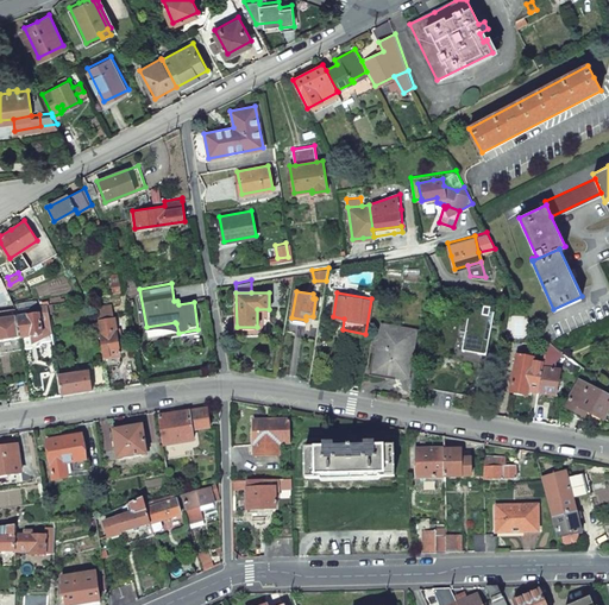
[(32,338),(43,336),(42,332),(52,331),(48,303),(16,308),(17,315),(20,335),(32,334),(32,338)]
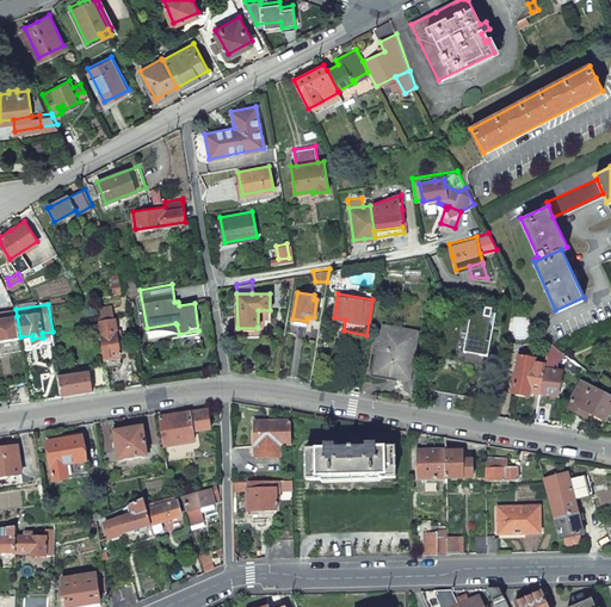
[(487,355),(495,311),(491,311),(492,308),(485,305),(483,309),(470,308),(463,351),(487,355)]
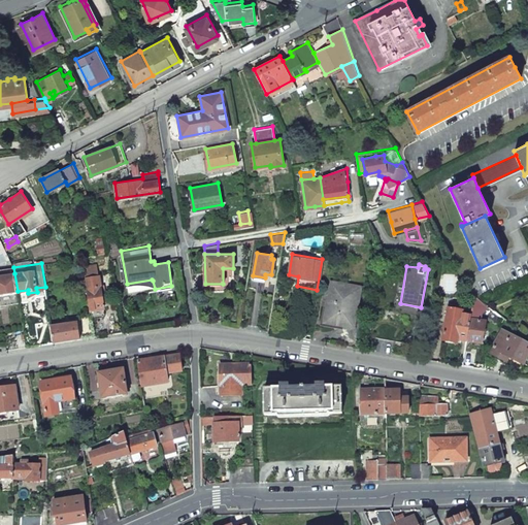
[(86,277),(98,275),(96,266),(84,268),(86,277)]
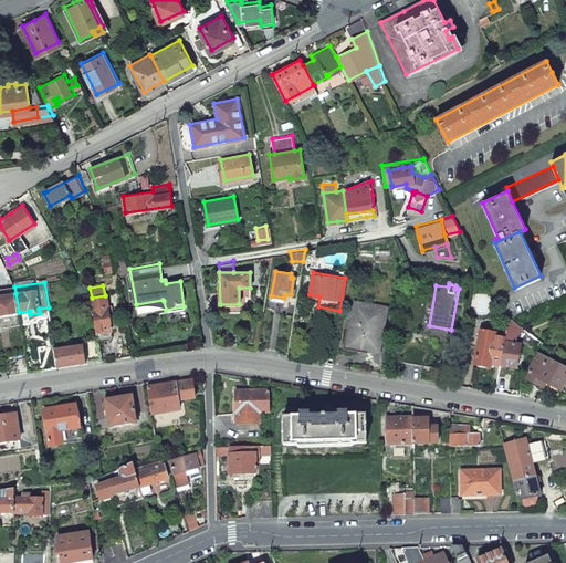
[(16,293),(0,294),(0,314),(19,312),(16,293)]
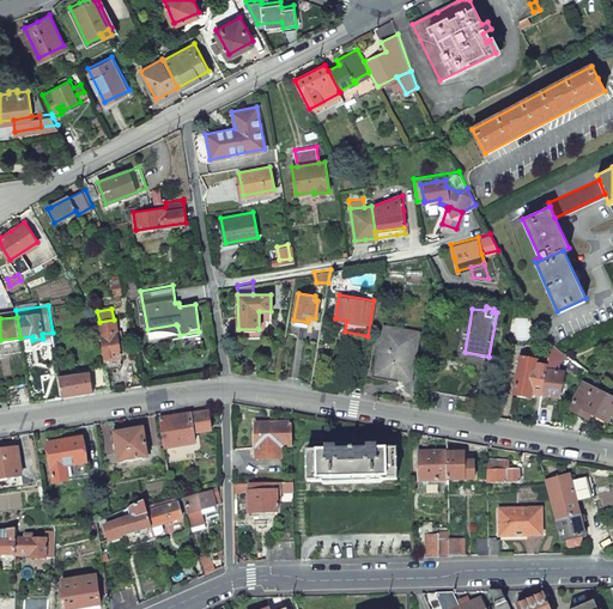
[(114,320),(99,322),(102,336),(116,334),(114,320)]
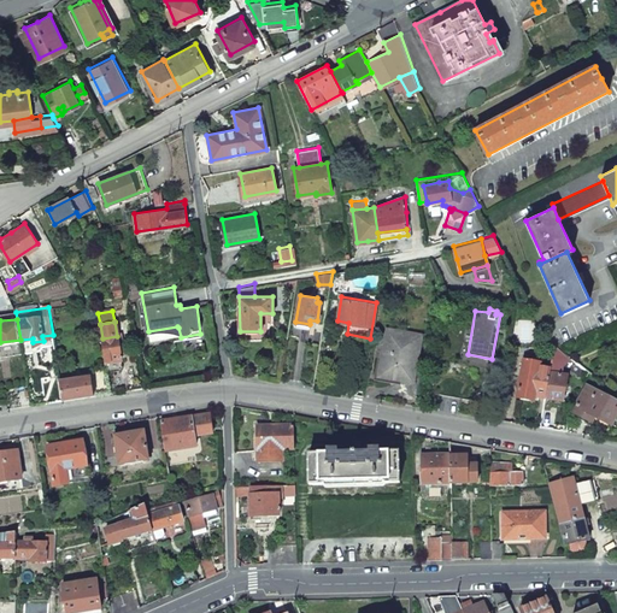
[(421,334),(387,328),(378,375),(412,381),(421,334)]
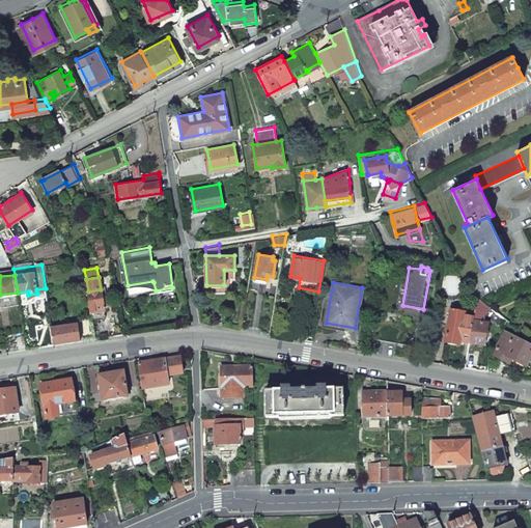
[(20,303),(32,301),(34,299),(36,297),(47,295),(46,288),(36,289),(37,294),(28,295),(28,292),(18,293),(20,303)]
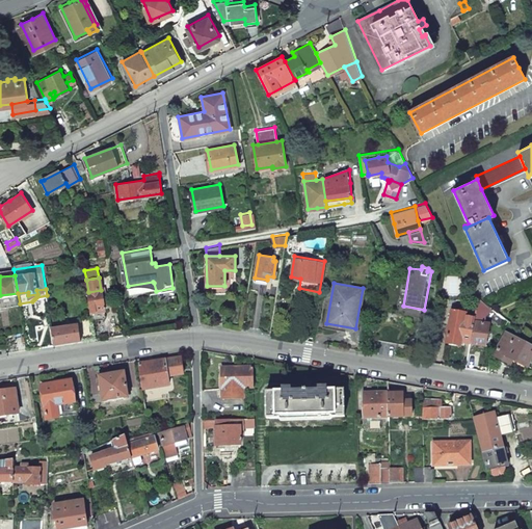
[(88,292),(91,312),(97,311),(104,310),(104,306),(107,306),(105,290),(101,290),(88,292)]
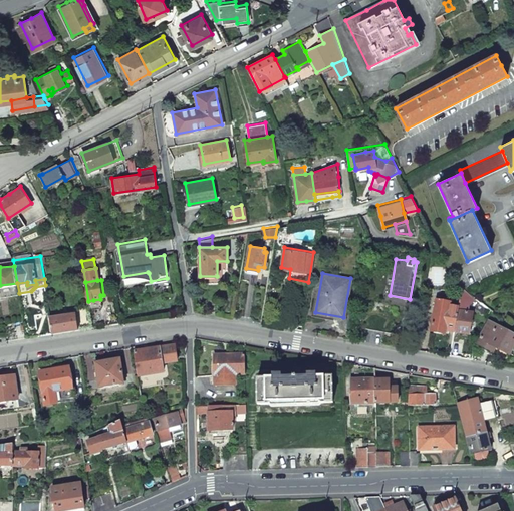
[(0,295),(19,293),(17,283),(0,285),(0,295)]
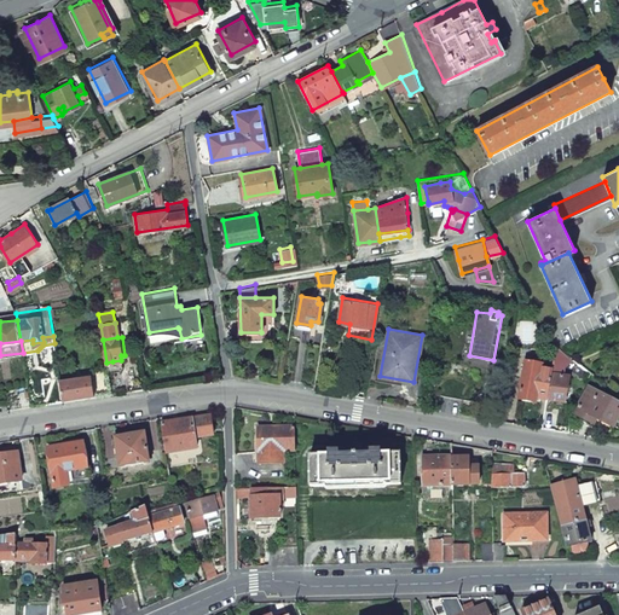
[(467,365),(492,370),(493,360),(469,355),(467,365)]
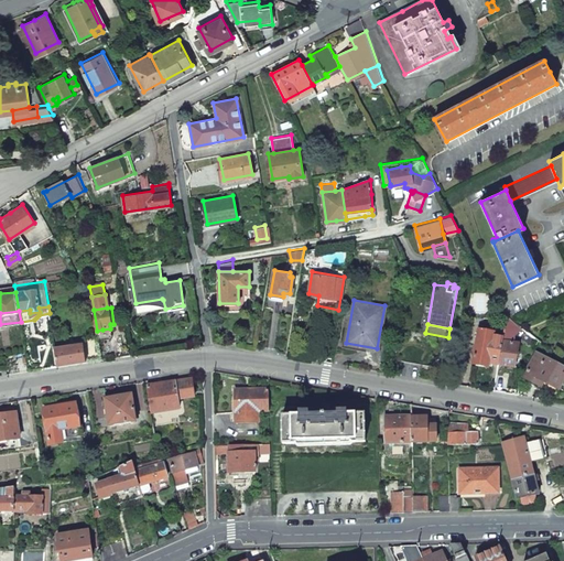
[(502,337),(502,335),(492,334),(492,330),(478,327),(473,362),(487,364),(488,359),(498,360),(502,337)]
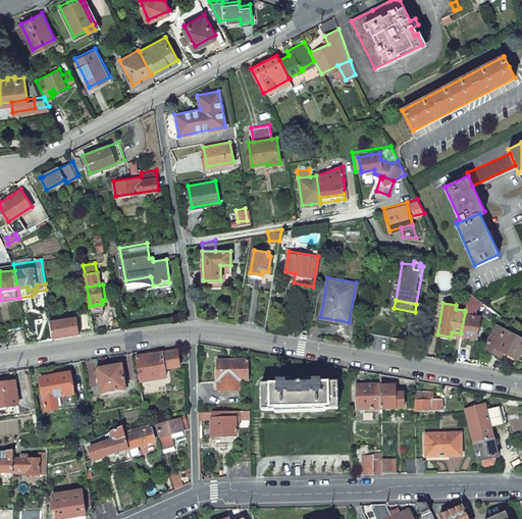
[(103,309),(106,329),(110,328),(114,327),(111,308),(103,309)]
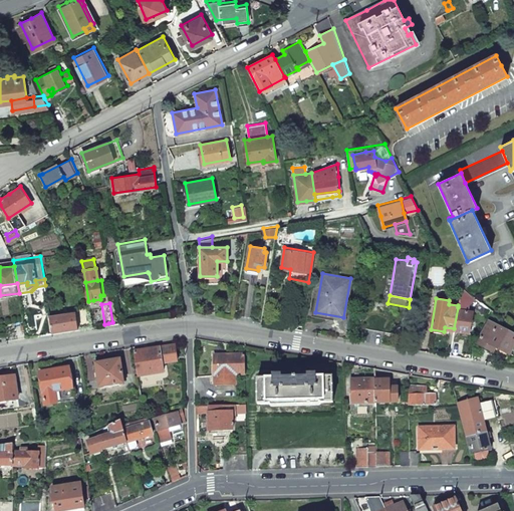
[(458,307),(454,328),(468,330),(472,309),(458,307)]
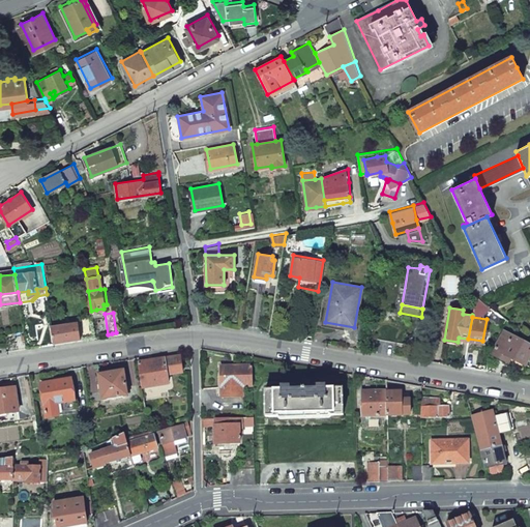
[(95,335),(92,320),(92,318),(79,320),(82,338),(95,335)]
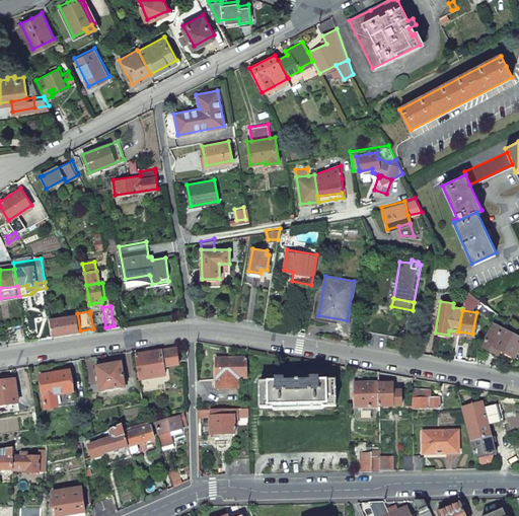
[(50,318),(50,313),(34,315),(38,332),(52,329),(50,318)]
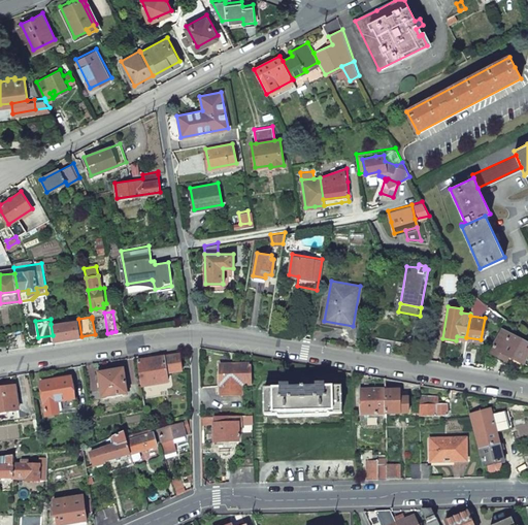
[(76,337),(81,336),(78,319),(51,324),(54,340),(76,337)]
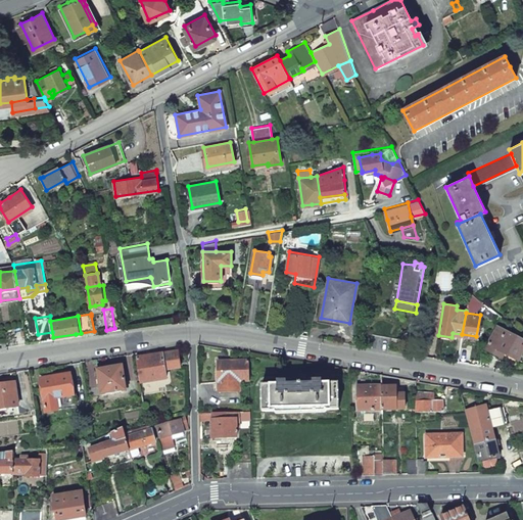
[(384,334),(389,335),(392,319),(374,316),(371,332),(384,334)]
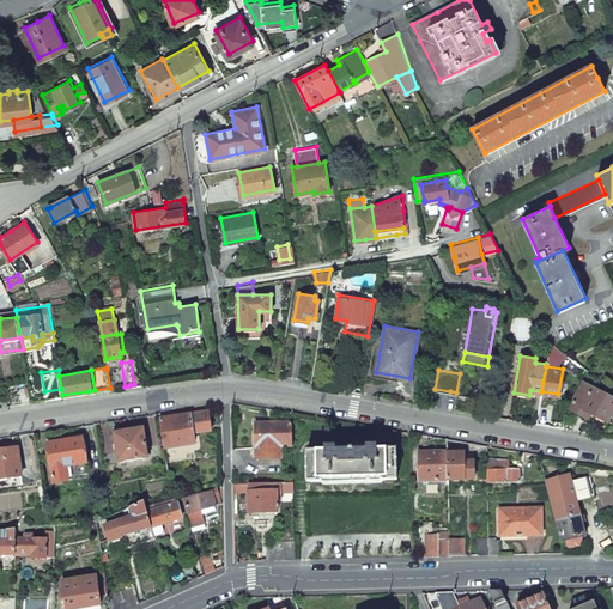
[(607,420),(612,407),(612,396),(582,381),(569,406),(594,420),(598,414),(607,420)]
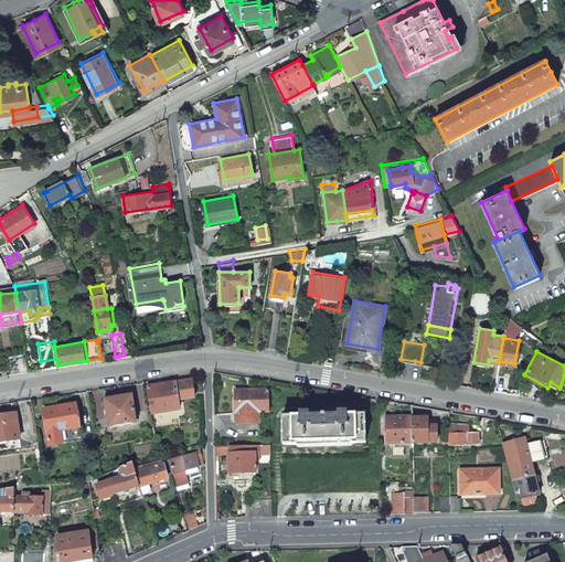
[(164,381),(147,383),(151,411),(180,406),(178,396),(194,394),(192,377),(164,381)]
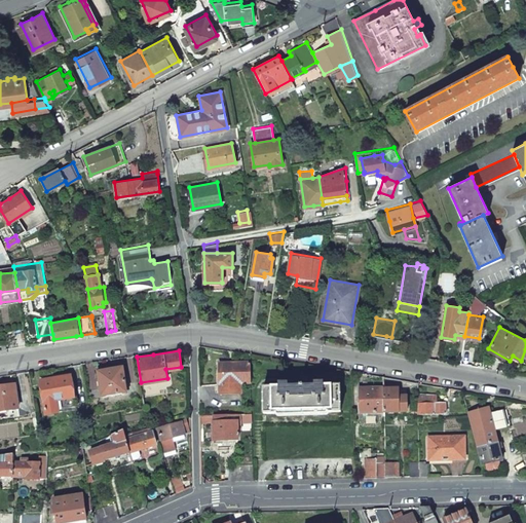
[(250,360),(220,361),(220,391),(240,391),(240,381),(250,380),(250,360)]
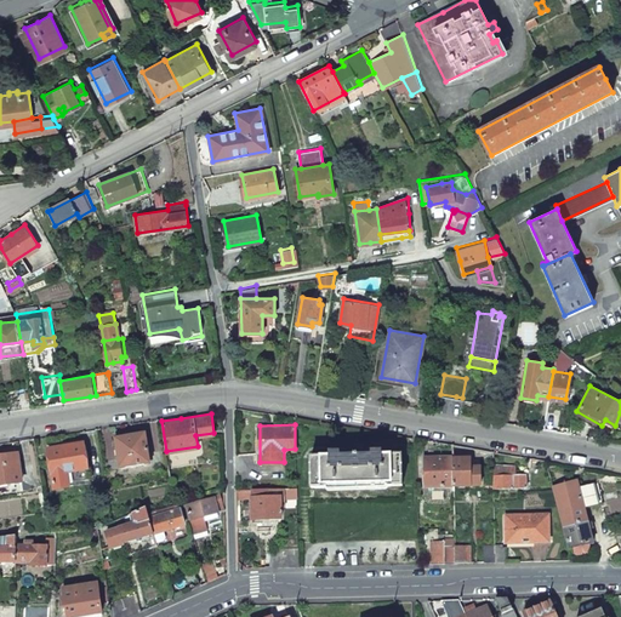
[(146,430),(115,435),(119,466),(151,461),(146,430)]
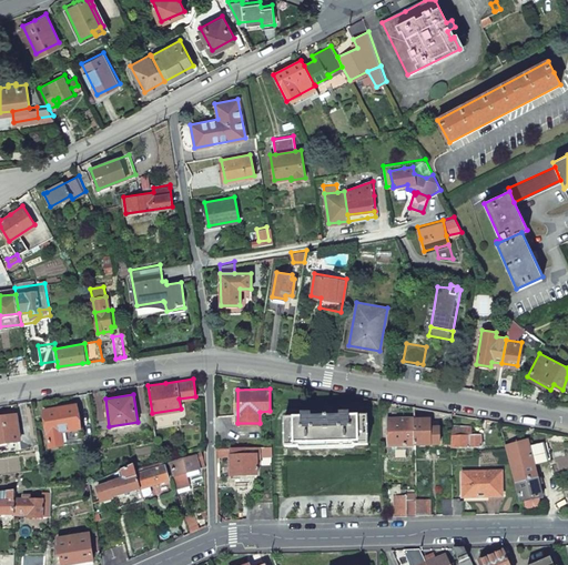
[(77,404),(43,409),(49,443),(81,437),(77,404)]
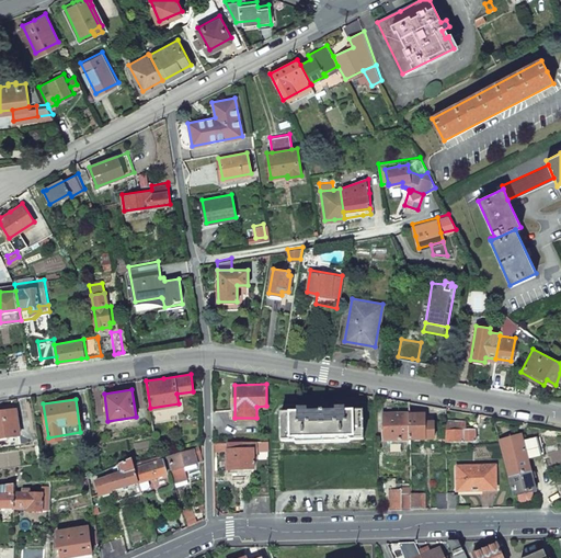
[(298,410),(281,410),(281,437),(297,437),(297,435),(322,435),(347,435),(347,436),(364,436),(363,408),(344,408),(344,405),(335,405),(335,406),(333,406),(333,409),(323,409),(323,407),(319,407),(319,409),(309,409),(309,407),(307,407),(307,406),(298,406),(298,410)]
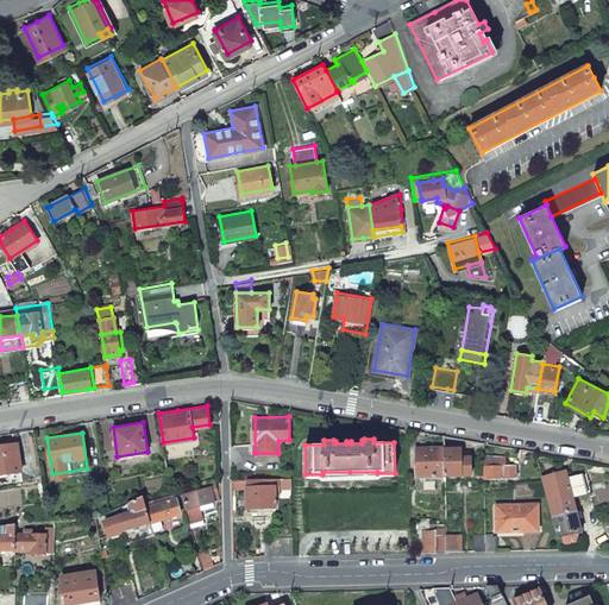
[(17,442),(0,443),(0,472),(20,471),(17,442)]
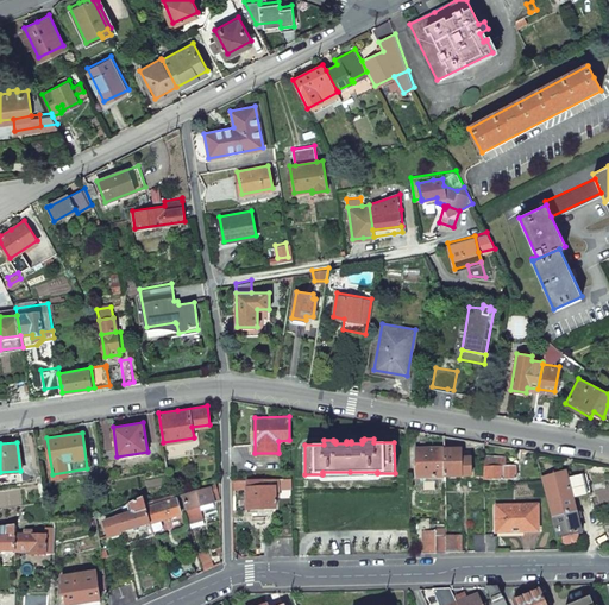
[(444,446),(415,446),(415,474),(445,473),(444,447),(444,446)]
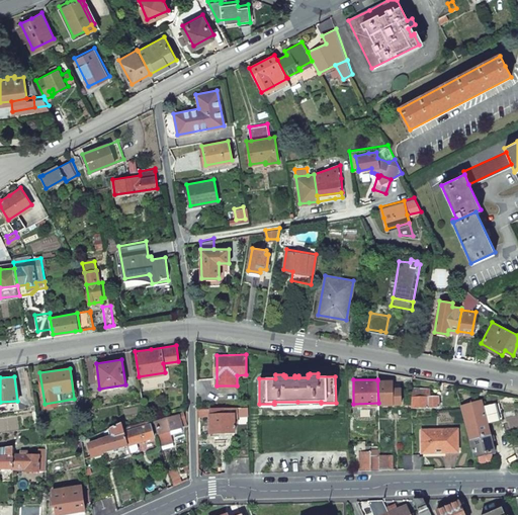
[(392,380),(377,380),(378,403),(401,403),(400,388),(392,388),(392,380)]
